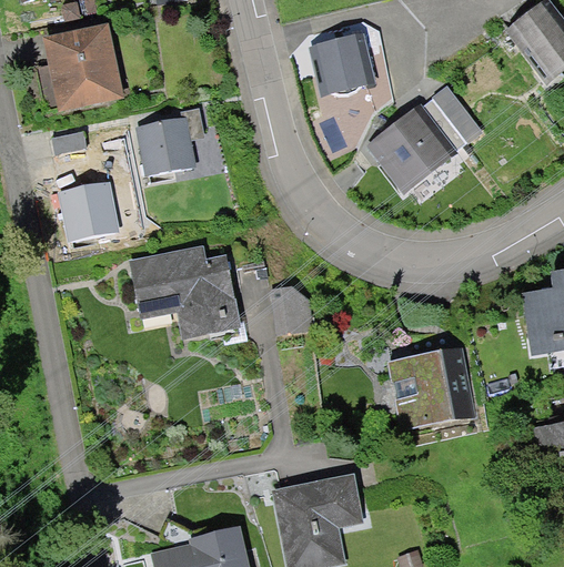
[(563,31),(541,4),(503,37),(545,85),(563,70),(563,31)]
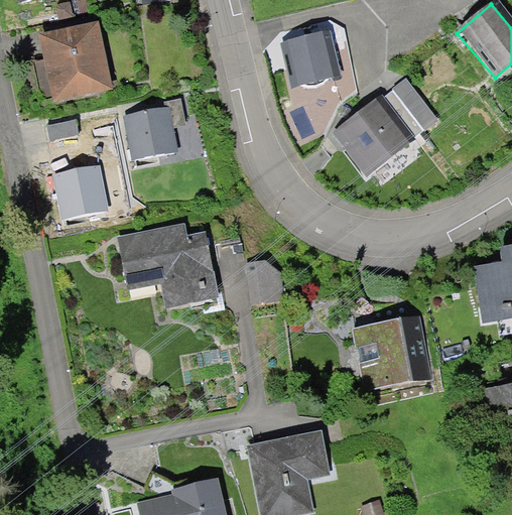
[(96,31),(39,44),(53,102),(110,88),(96,31)]
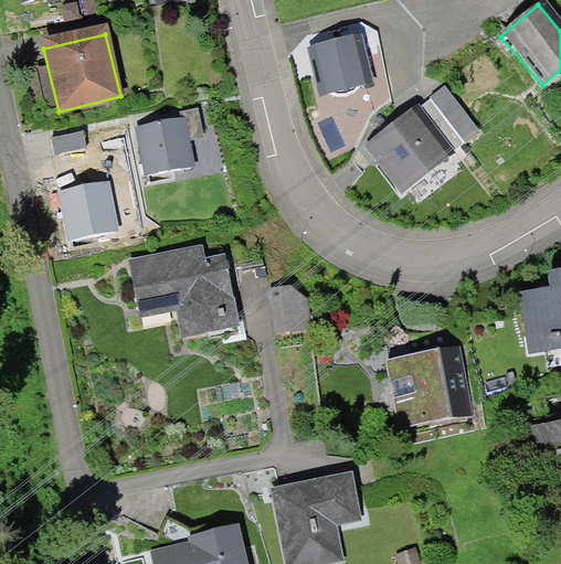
[(361,39),(310,52),(323,97),(373,84),(361,39)]
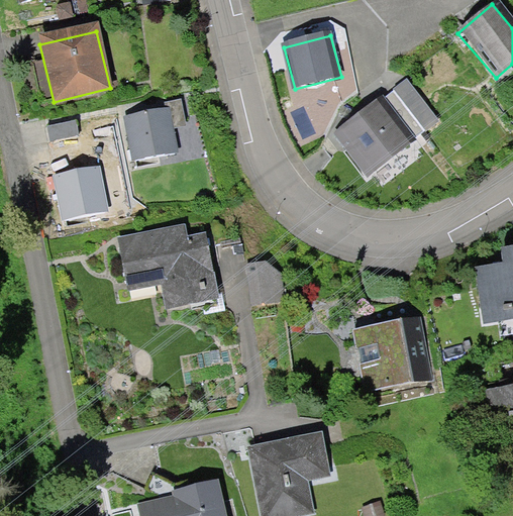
[(408,81),(387,97),(419,138),(443,121),(408,81)]
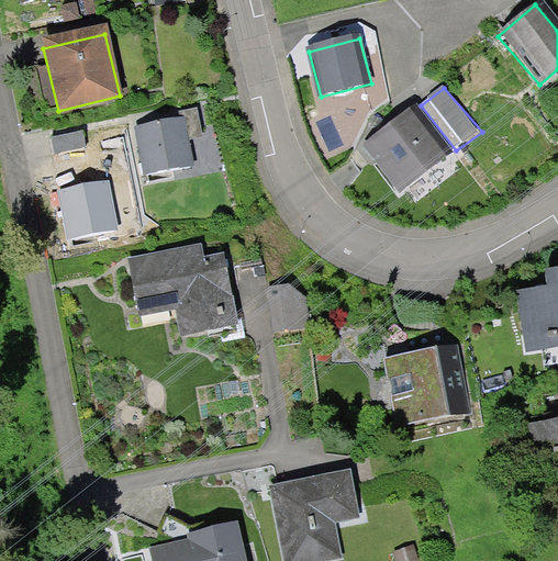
[(421,105),(363,154),(397,199),(456,150),(421,105)]
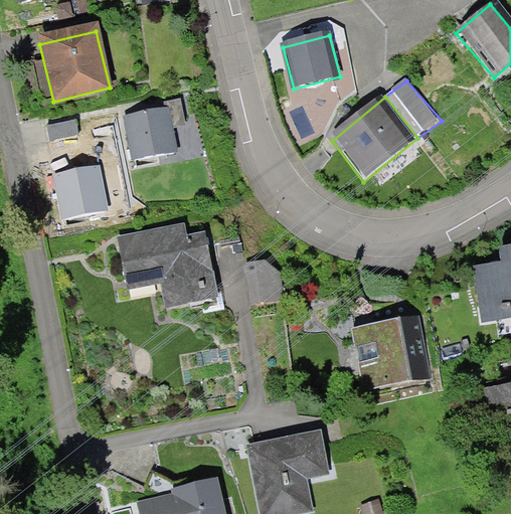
[(163,108),(124,118),(133,164),(176,155),(193,150),(180,104),(163,108)]
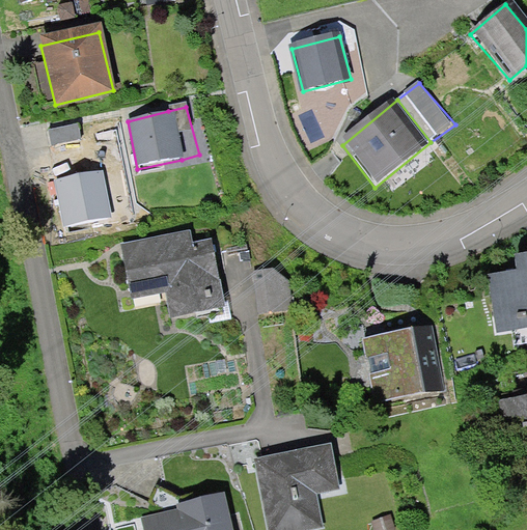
[(72,126),(48,132),(55,162),(79,156),(72,126)]
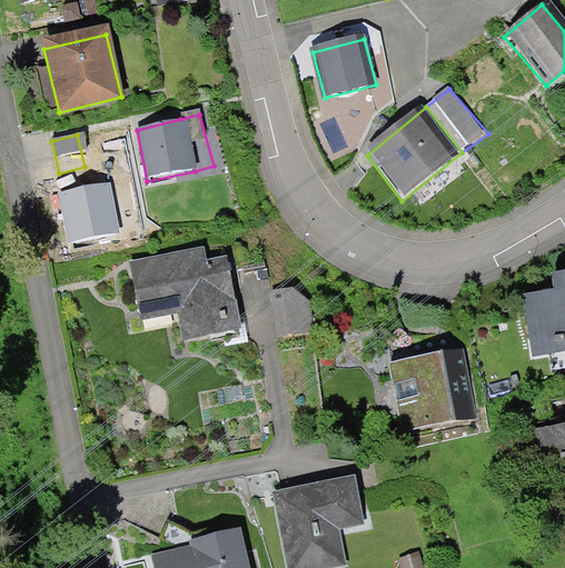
[(109,188),(61,199),(72,241),(119,229),(109,188)]
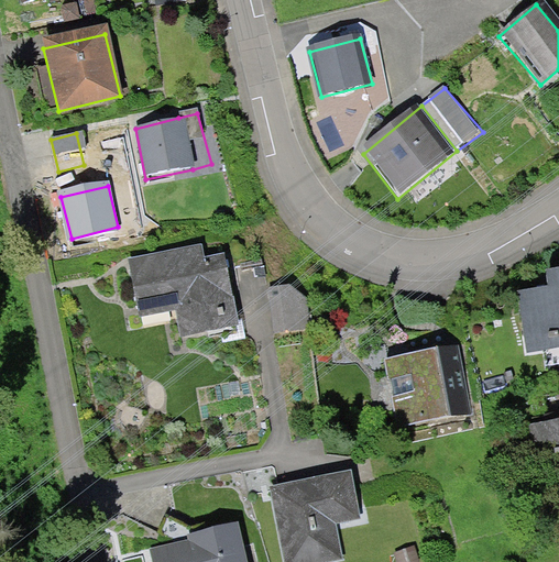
[(199,243),(128,259),(140,316),(175,308),(181,335),(239,323),(223,253),(203,257),(199,243)]
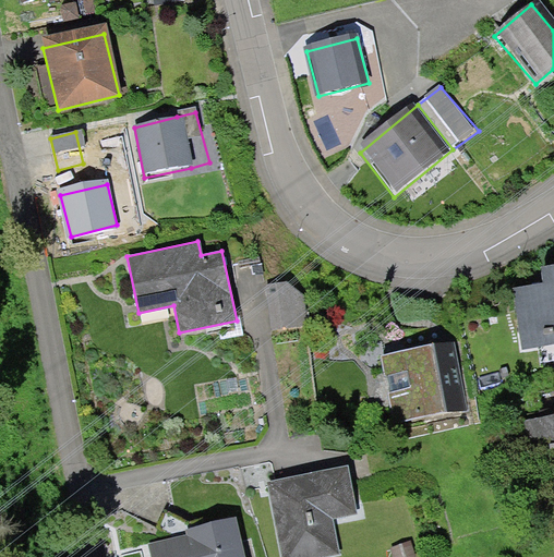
[(516,287),(524,349),(553,344),(553,265),(537,267),(539,283),(516,287)]
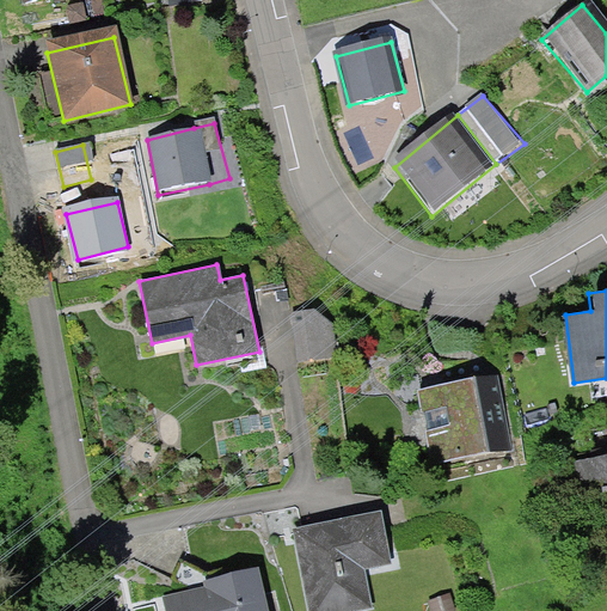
[(320,306),(294,311),(304,361),(344,355),(339,322),(320,306)]
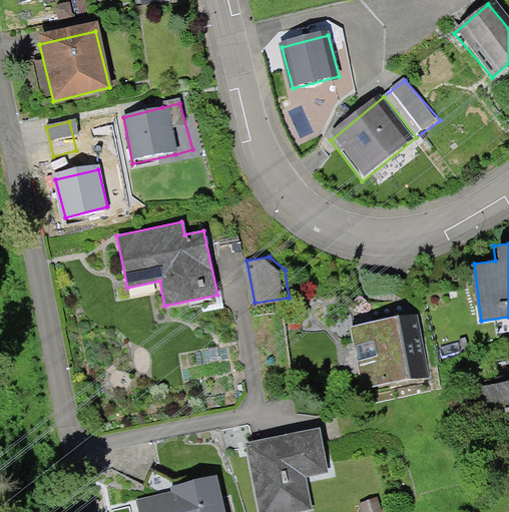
[(422,312),(349,329),(364,387),(436,370),(422,312)]
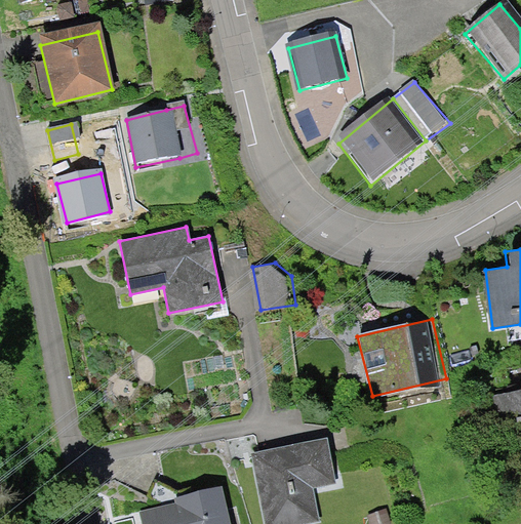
[(520,391),(496,394),(504,444),(520,441),(520,391)]
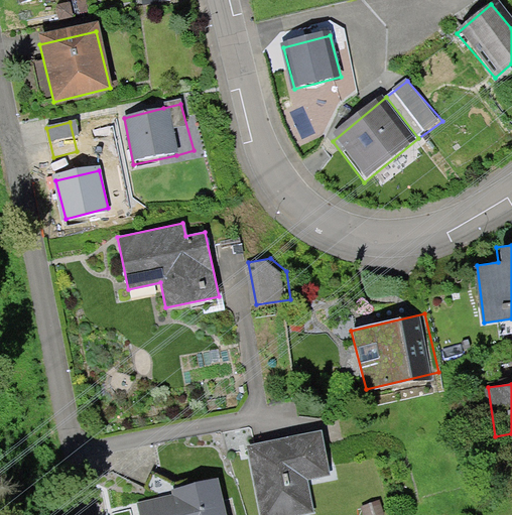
[(318,431),(244,447),(258,514),(295,514),(313,511),(306,480),(329,476),(318,431)]
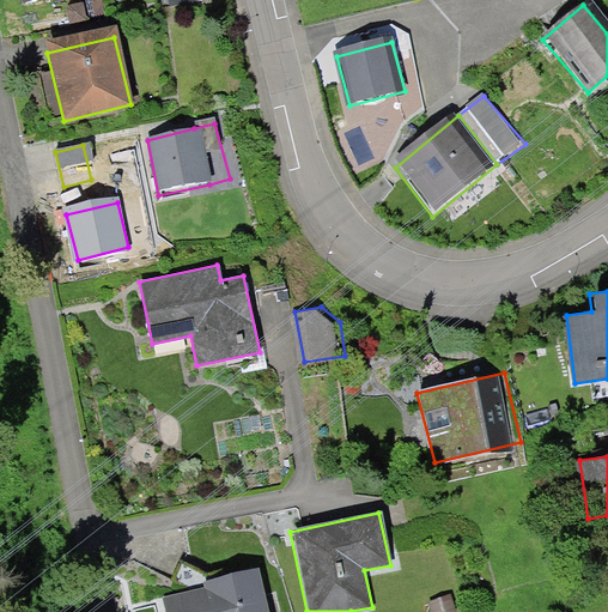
[(266,611),(257,569),(202,581),(205,591),(162,600),(164,611),(266,611)]
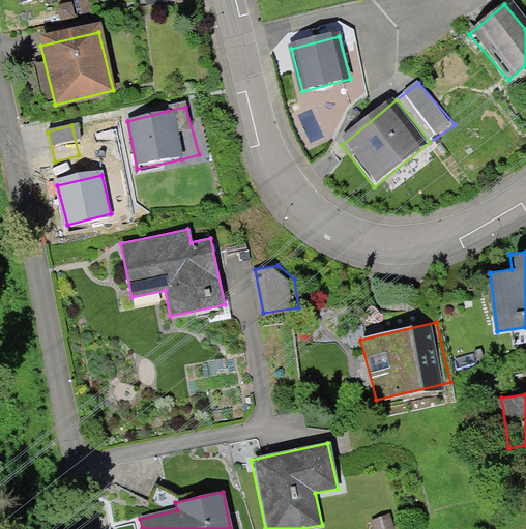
[(390,513),(371,520),(374,528),(376,528),(393,524),(390,513)]
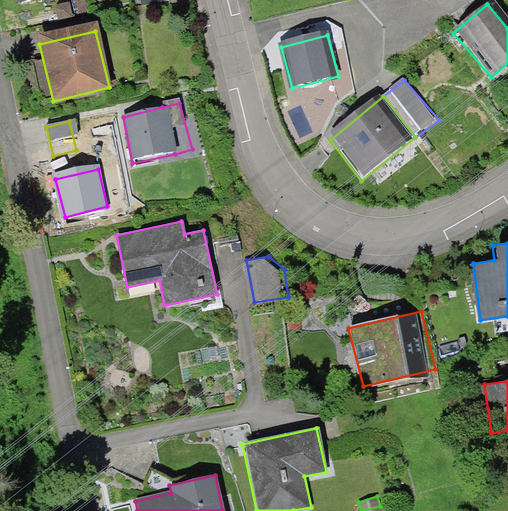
All buildings are outlined.
